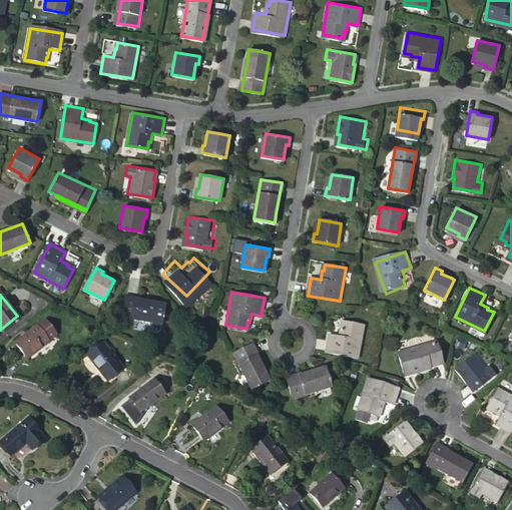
[(159,300),(128,296),(126,317),(167,322),(169,301),(159,300)]
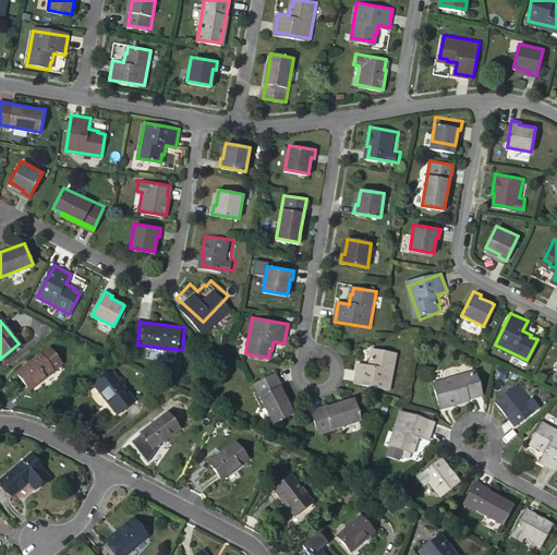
[(354,378),(390,385),(397,348),(374,344),(373,351),(371,351),(368,361),(359,359),(354,378)]
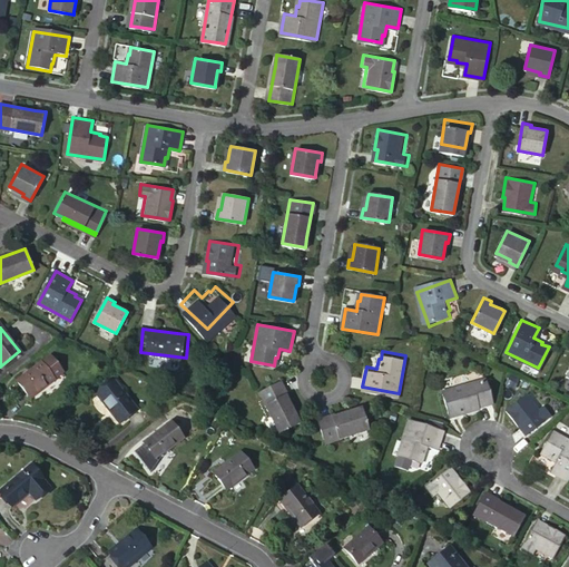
[(39,359),(16,379),(30,396),(54,375),(52,375),(61,368),(48,352),(39,360),(39,359)]
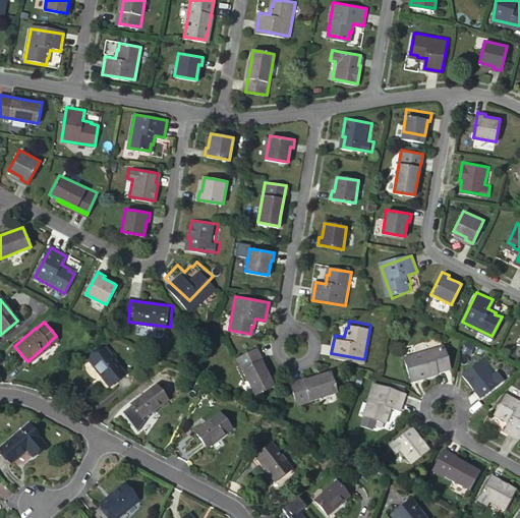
[(103,344),(88,358),(110,383),(125,368),(103,344)]
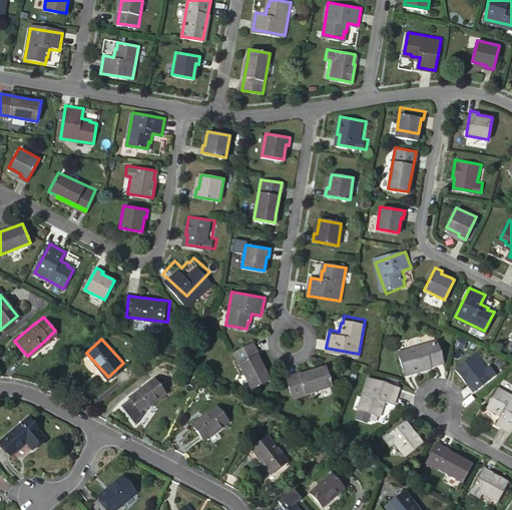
[(401,375),(440,361),(433,341),(394,355),(401,375)]
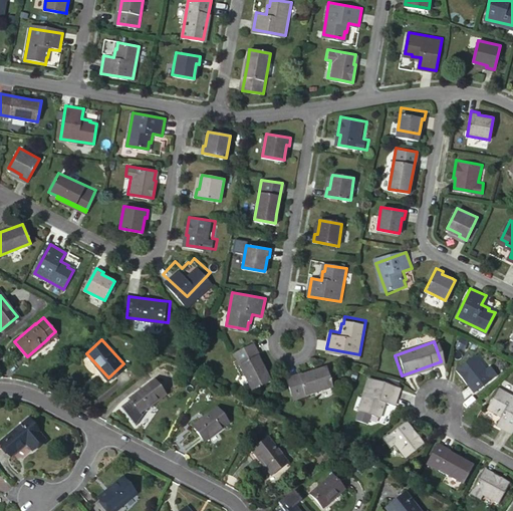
[(254,344),(270,371),(272,370),(256,343),(254,344)]
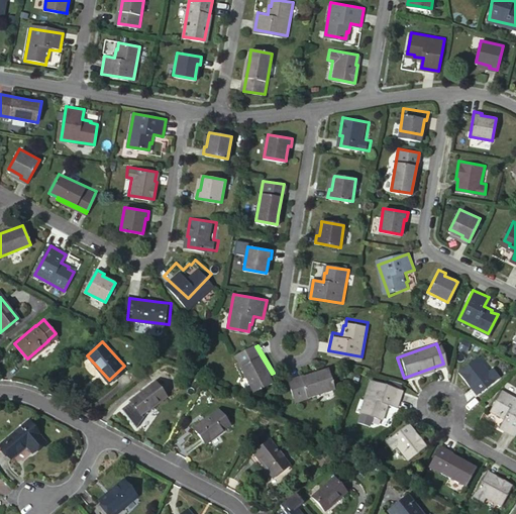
[(277,383),(255,346),(236,357),(259,394),(277,383)]
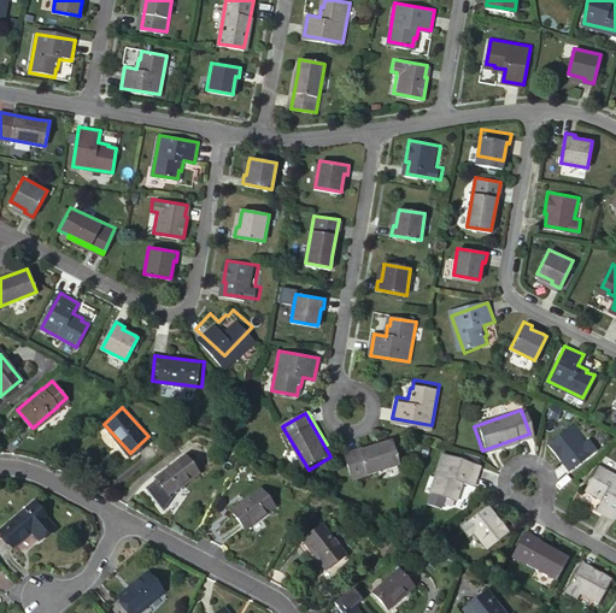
[(585,442),(573,424),(547,441),(558,459),(562,458),(568,466),(597,448),(590,438),(585,442)]
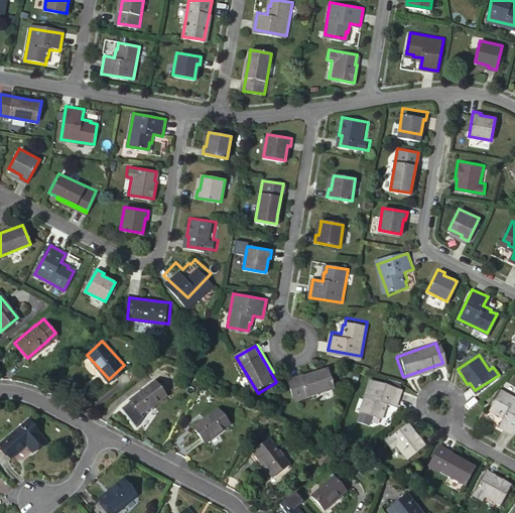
[(316,373),(287,384),(294,404),(334,390),(327,370),(316,373)]
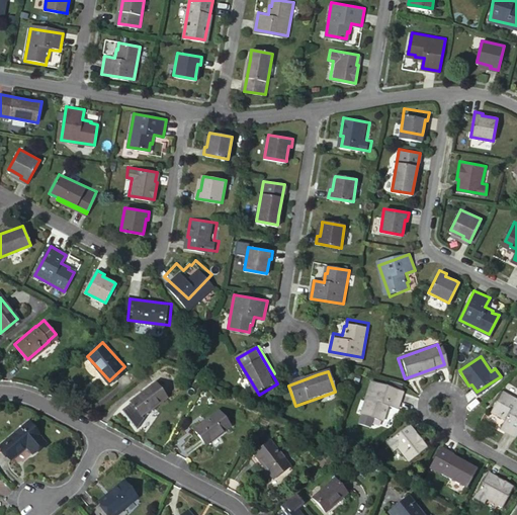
[(288,385),(318,374),(317,372),(287,382),(288,385)]
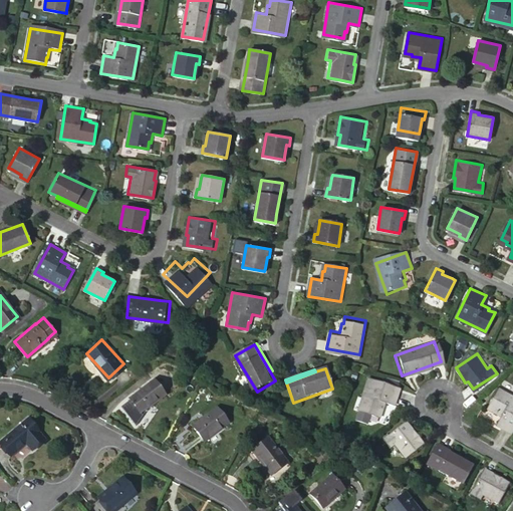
[(153,373),(131,396),(143,409),(166,388),(153,373)]
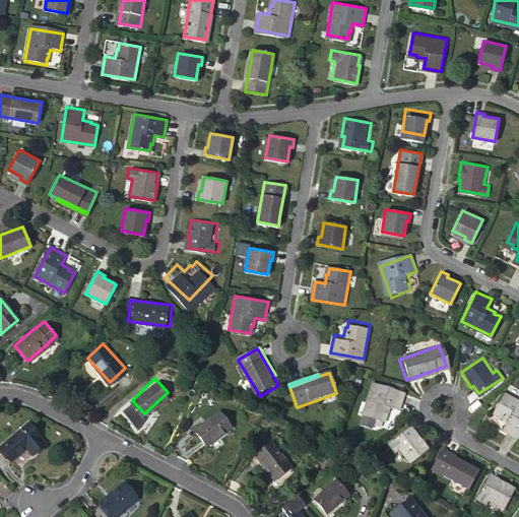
[(401,399),(370,388),(359,421),(379,427),(381,421),(383,421),(386,412),(395,415),(401,399)]
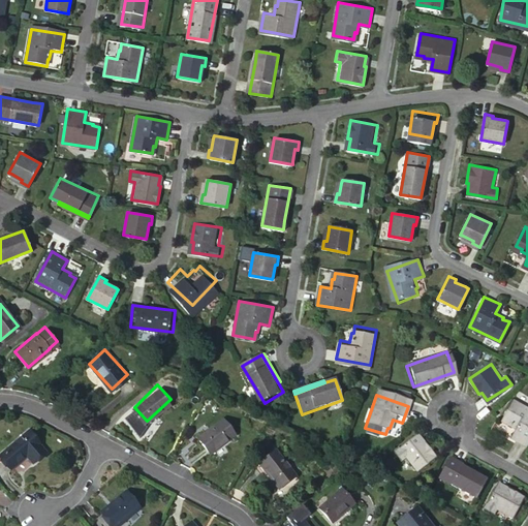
[(527,443),(527,405),(511,397),(502,416),(508,420),(507,422),(516,426),(510,435),(527,443)]
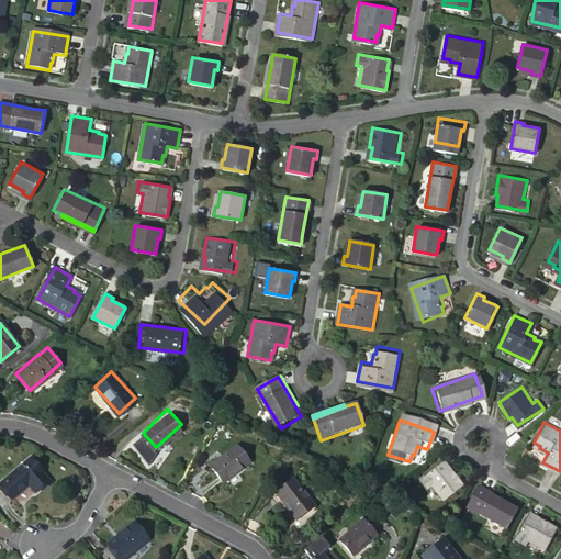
[(224,478),(249,457),(236,440),(211,461),(224,478)]
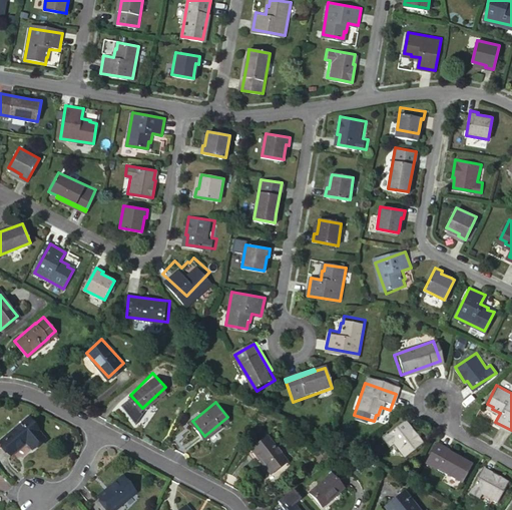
[(2,441),(12,455),(28,442),(31,440),(37,448),(47,440),(42,433),(42,432),(32,419),(2,441)]
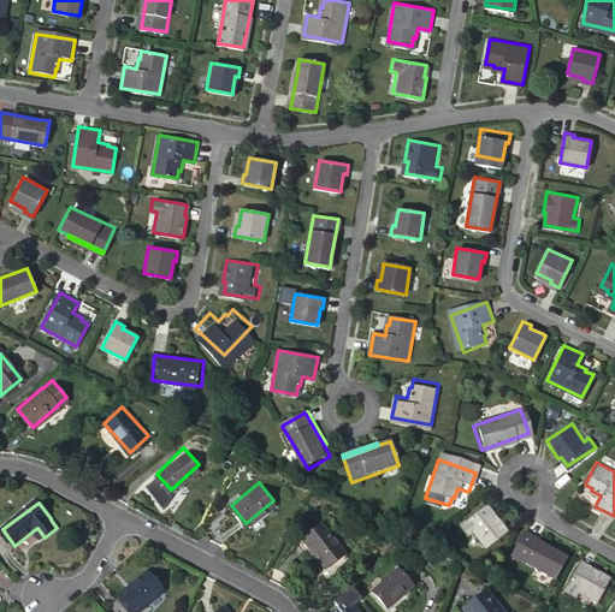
[(477,532),(489,548),(514,530),(501,514),(498,515),(491,506),(463,526),(471,535),(477,532)]
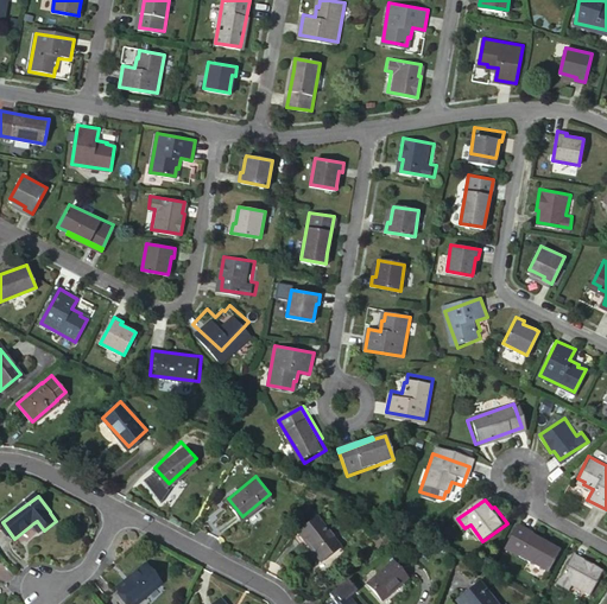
[(317,510),(298,526),(310,542),(311,541),(322,555),(341,540),(317,510)]
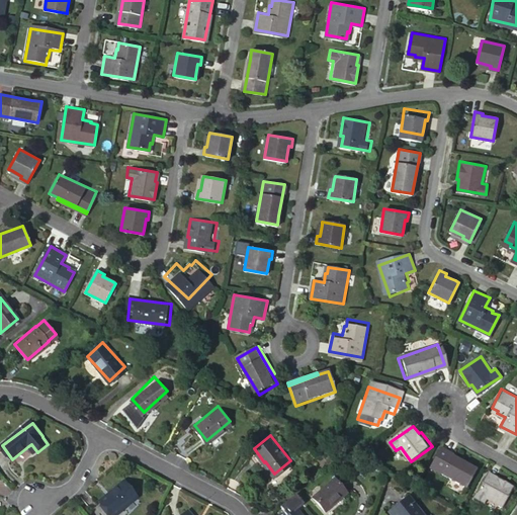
[(37,452),(31,444),(28,446),(34,454),(37,452)]
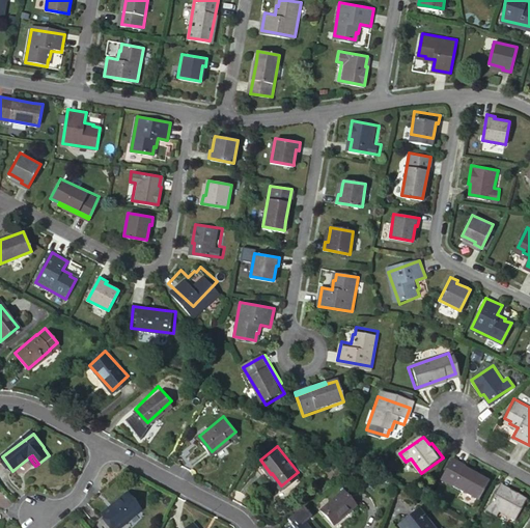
[(452,460),(480,475),(482,473),(453,457),(452,460)]
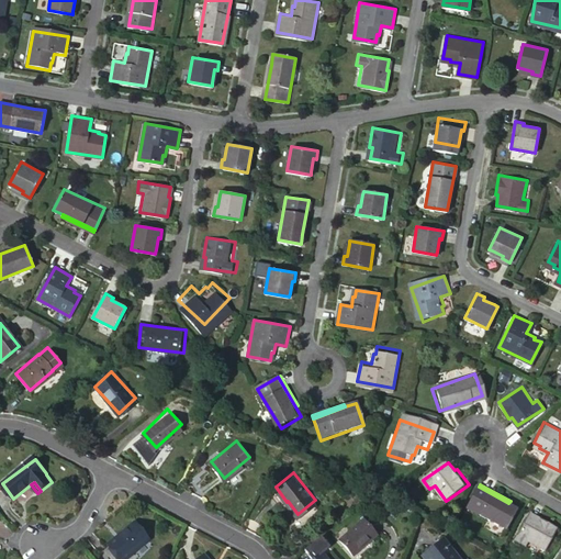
[(518,509),(479,487),(468,507),(507,529),(518,509)]
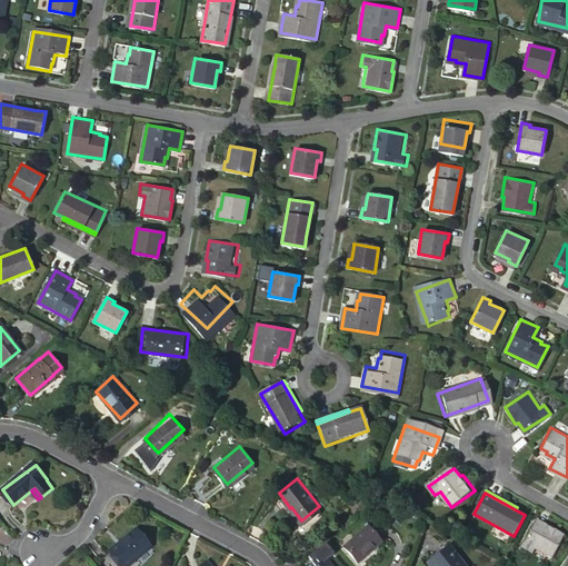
[(535,545),(552,554),(566,529),(548,519),(547,523),(538,517),(522,545),(532,550),(535,545)]
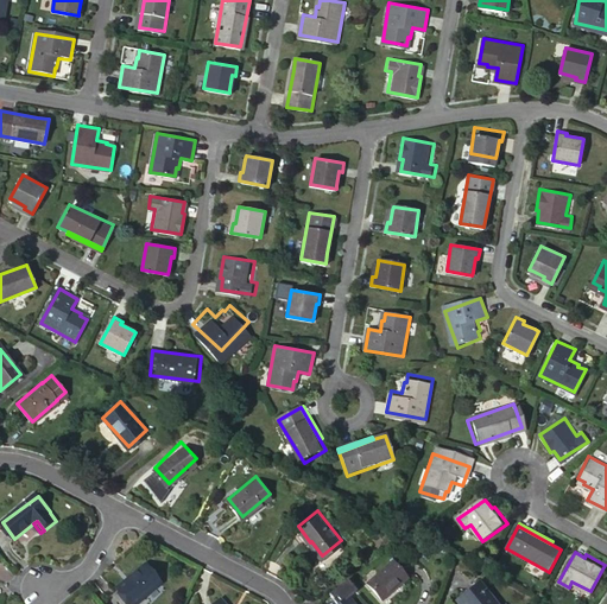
[(410,573),(394,557),(368,579),(384,596),(410,573)]
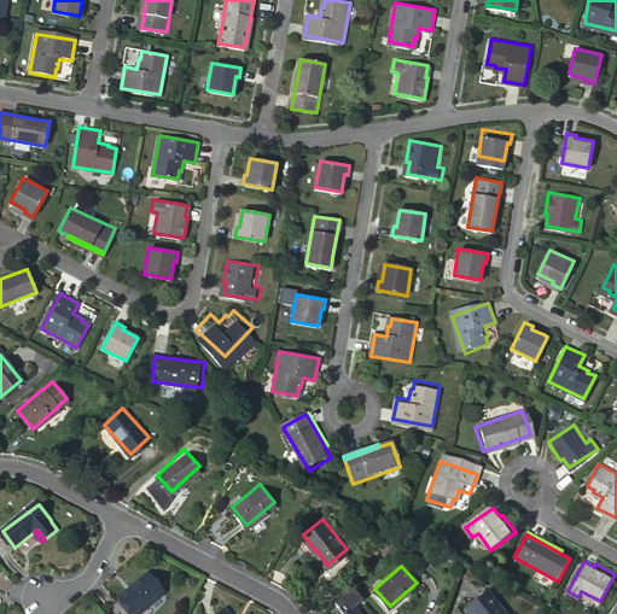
[(149,572),(118,594),(133,613),(163,590),(149,572)]
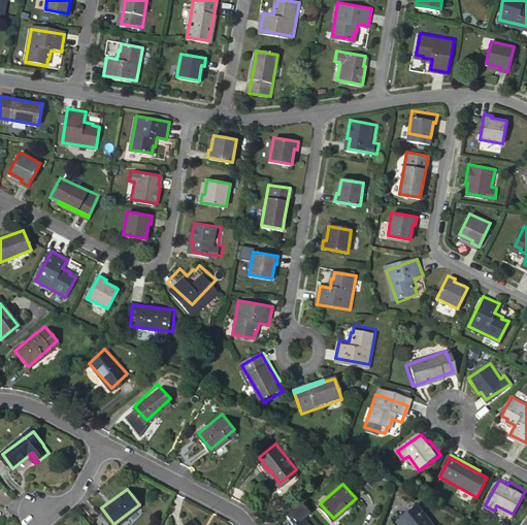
[(437,524),(416,499),(397,516),(404,524),(437,524)]
